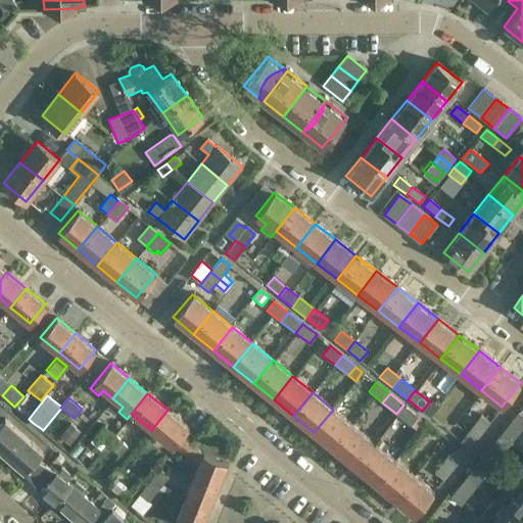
[(422,411),(430,418),(441,403),(436,399),(429,401),(422,411)]
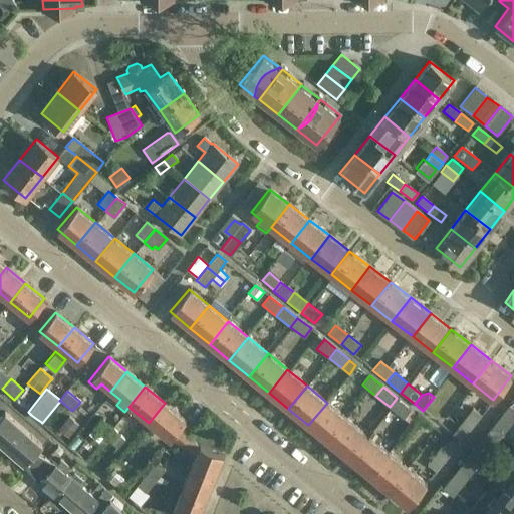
[(397,398),(390,407),(404,418),(411,409),(397,398)]
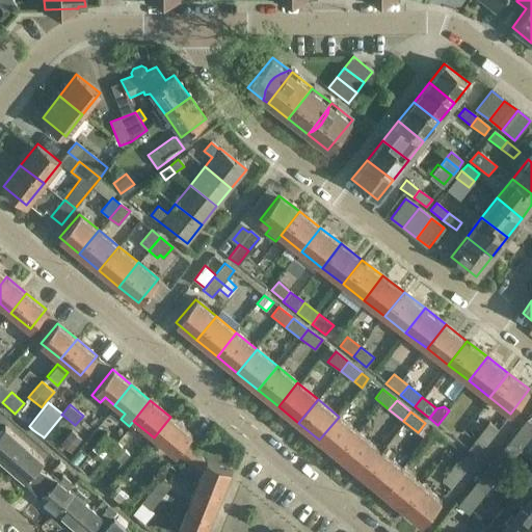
[(176,453),(184,443),(191,434),(170,417),(154,437),(175,454),(176,452),(176,453)]
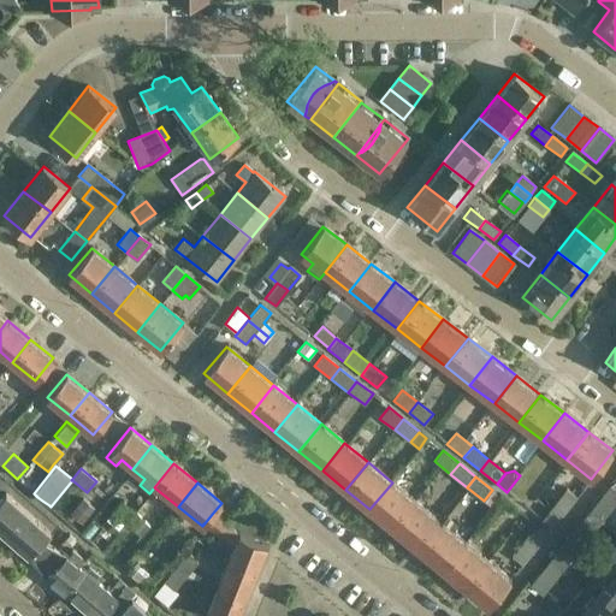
[(394,529),(415,502),(392,483),(369,509),(394,529)]
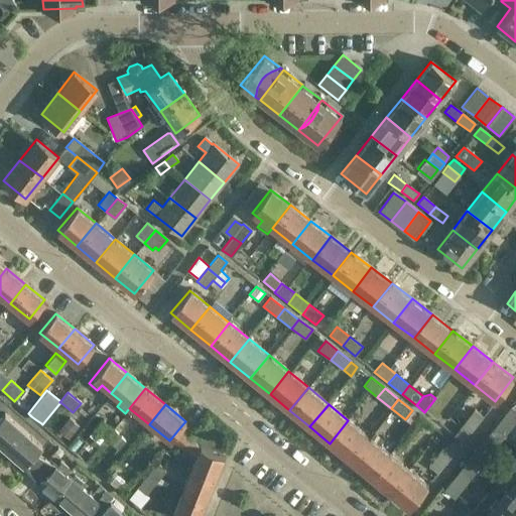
[(504,437),(515,421),(515,413),(509,408),(493,429),(504,437)]
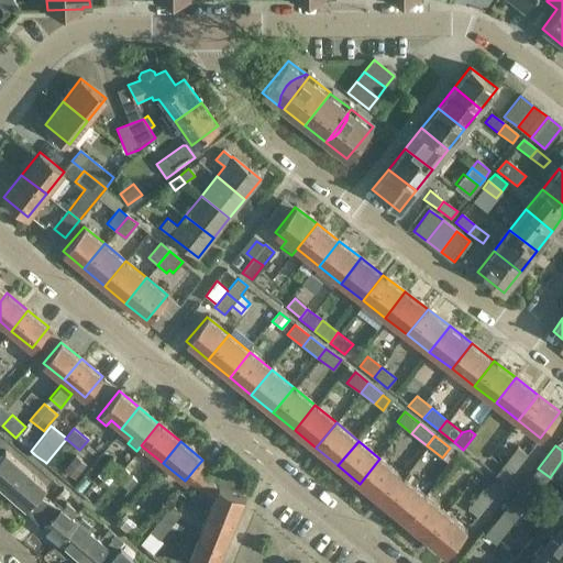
[(506,461),(516,468),(527,454),(517,446),(506,461)]
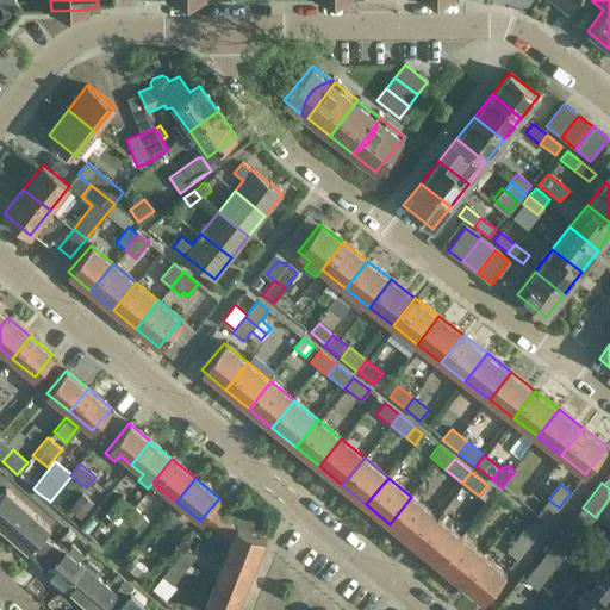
[(0,493),(0,529),(27,553),(45,573),(49,577),(63,589),(66,591),(88,609),(100,609),(103,608),(104,609),(113,609),(130,592),(120,584),(113,591),(95,576),(99,571),(88,561),(88,562),(85,566),(79,560),(83,554),(73,545),(72,546),(67,551),(43,537),(50,529),(47,526),(41,522),(7,490),(5,489),(0,493)]
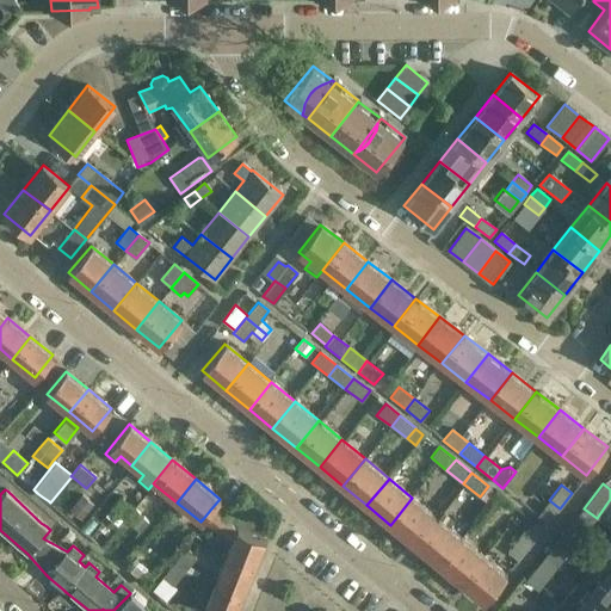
[(413,544),(436,517),(412,498),(390,525),(413,544)]
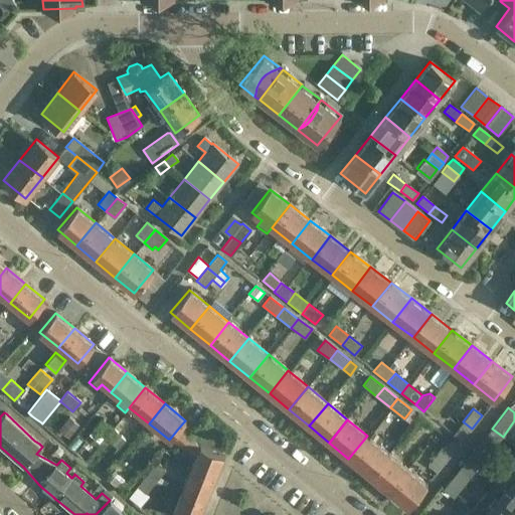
[(55,428),(68,438),(73,430),(61,420),(55,428)]
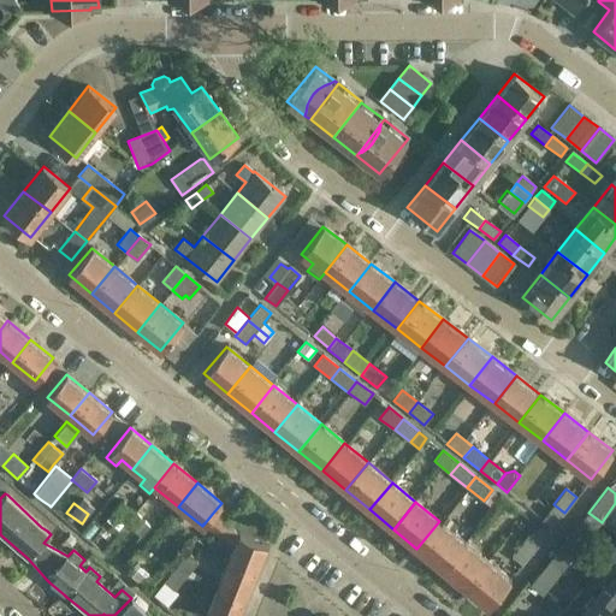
[(554,528),(564,513),(554,504),(542,520),(554,528)]
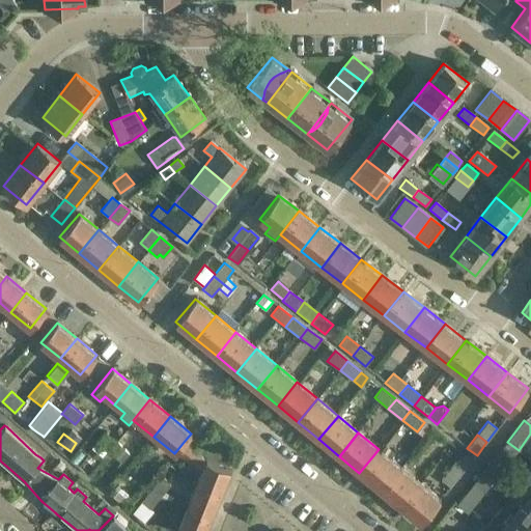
[(115,442),(107,451),(121,463),(130,453),(115,442)]
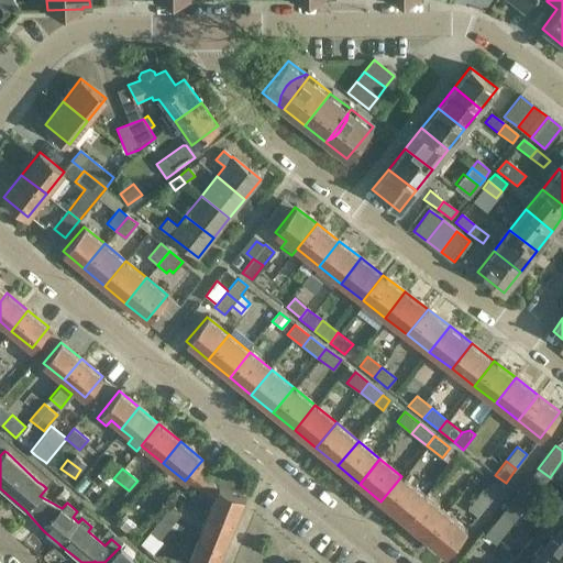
[(212,500),(218,487),(214,486),(206,478),(195,468),(186,479),(212,500)]
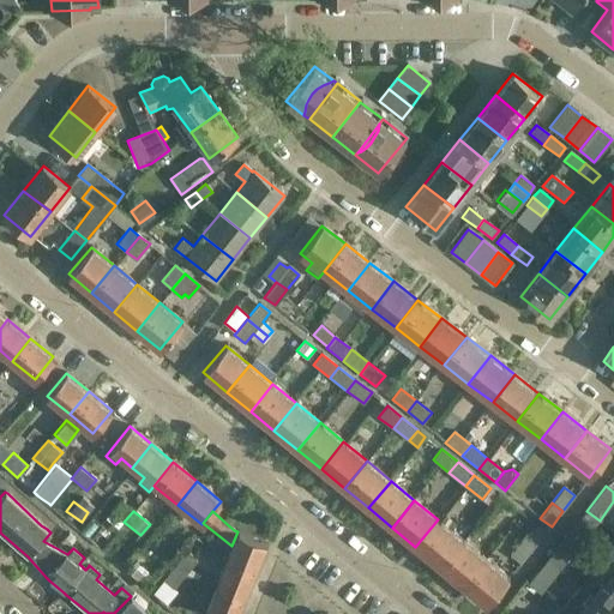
[(581,545),(600,521),(587,511),(567,535),(581,545)]
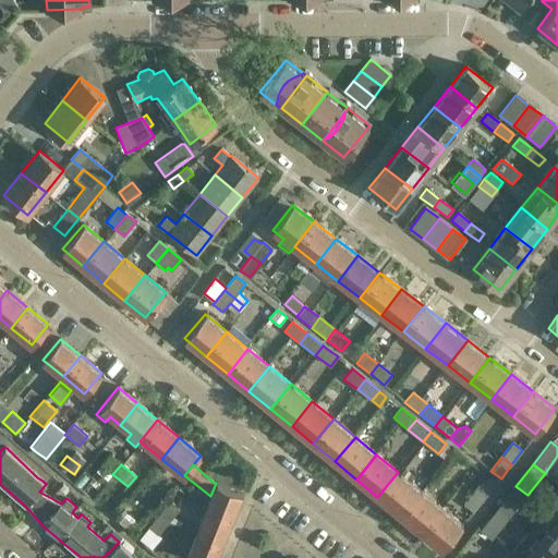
[(399,514),(420,489),(398,472),(377,497),(399,514)]
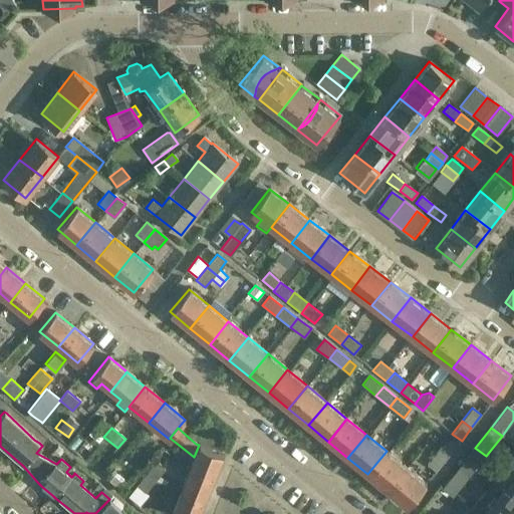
[(437,452),(446,459),(457,447),(448,439),(437,452)]
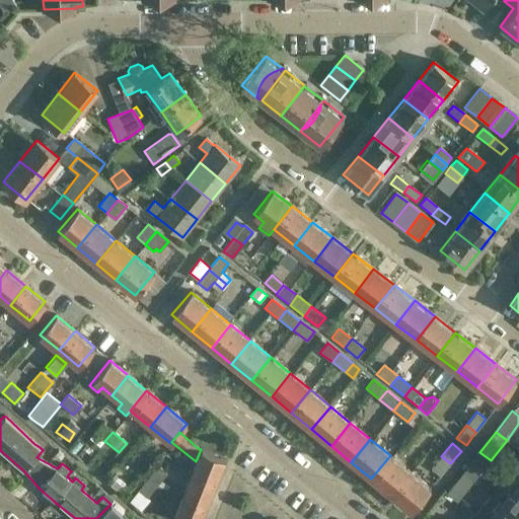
[(191,471),(215,482),(224,458),(201,449),(196,461),(191,471)]
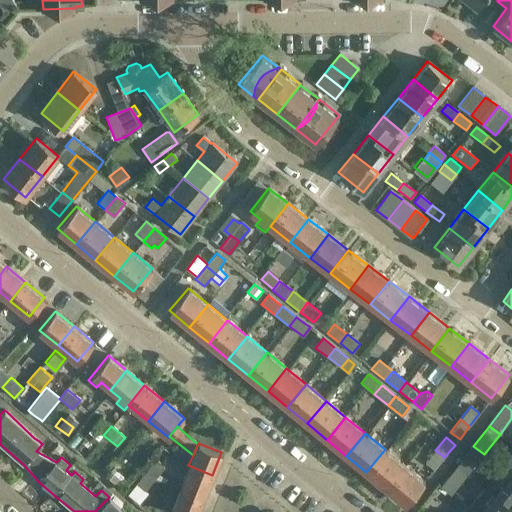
[(467,475),(484,454),(473,446),(457,467),(467,475)]
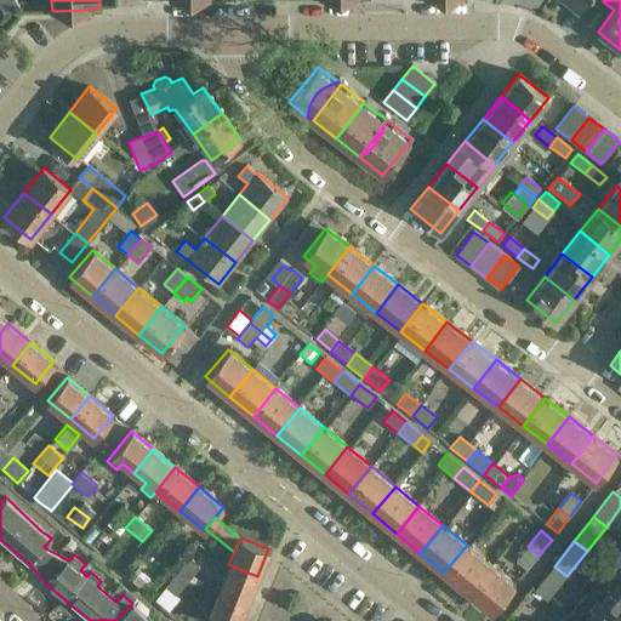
[(468,592),(490,564),(467,545),(444,573),(468,592)]
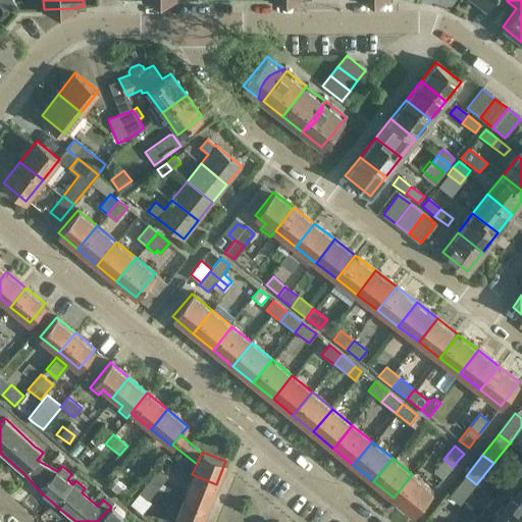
[(442,479),(453,466),(444,459),(433,471),(442,479)]
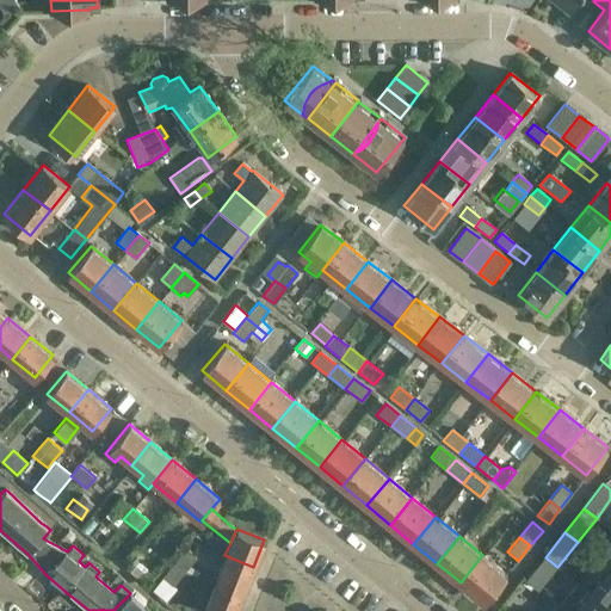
[(174,562),(185,571),(197,556),(186,548),(174,562)]
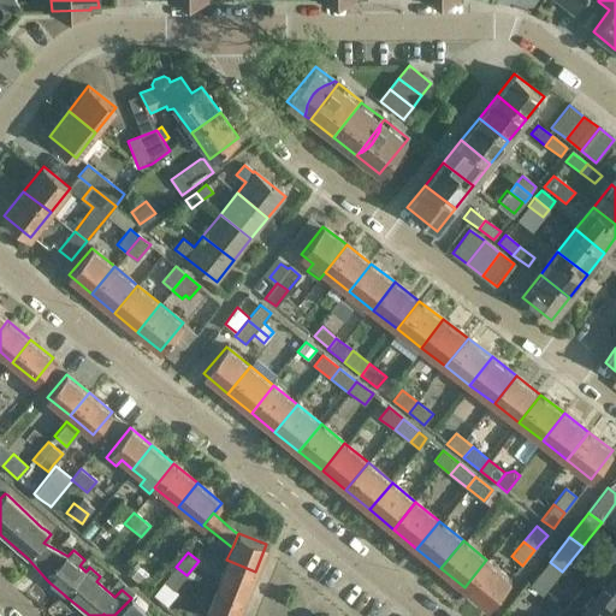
[(244,599),(255,572),(226,560),(215,587),(244,599)]
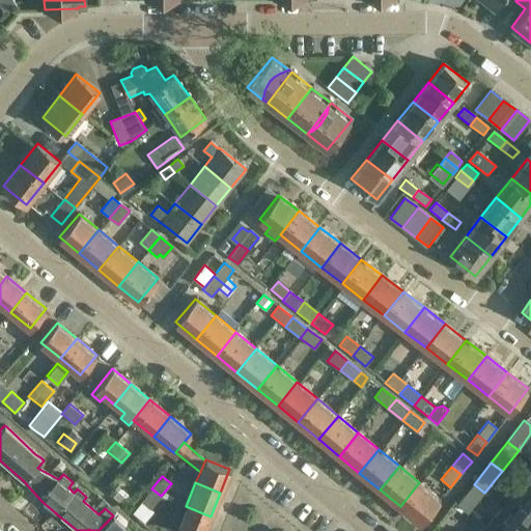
[(419,482),(400,506),(420,523),(440,499),(419,482)]
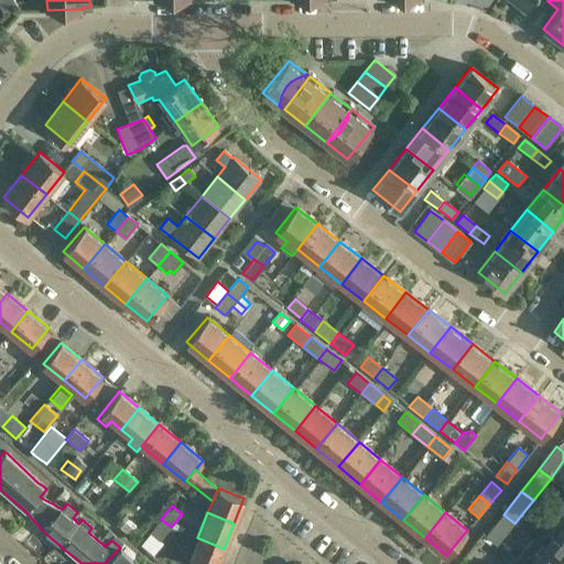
[(128,534),(137,525),(126,514),(117,524),(128,534)]
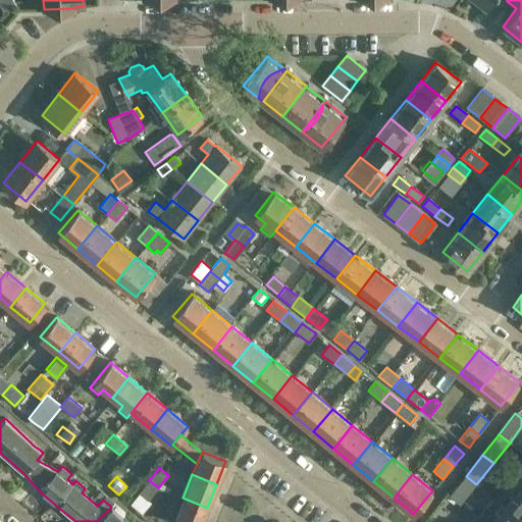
[(461,504),(476,484),(466,476),(450,496),(461,504)]
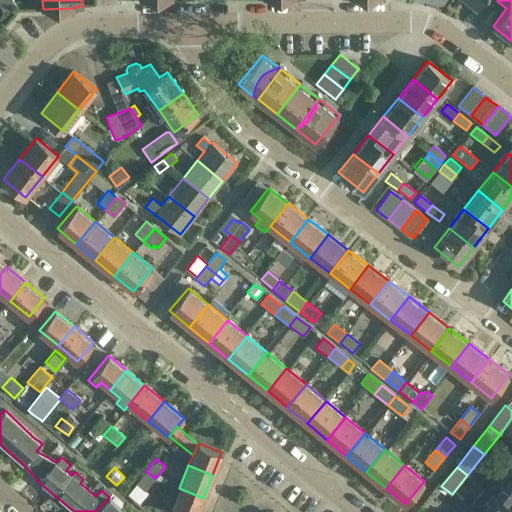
[(493,480),(480,469),(472,478),(486,489),(493,480)]
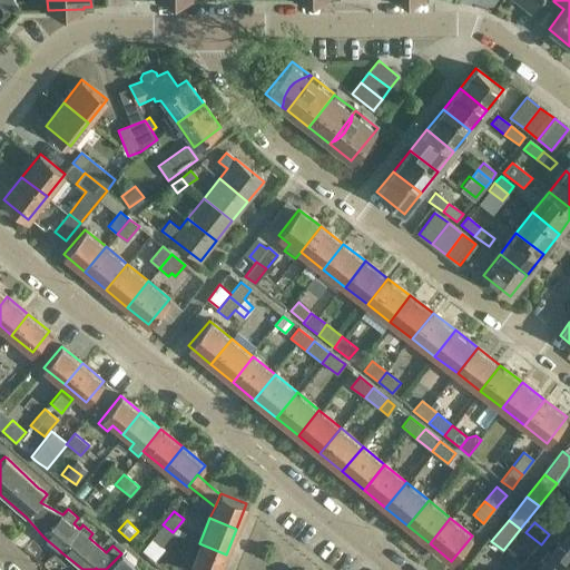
[(161,546),(173,532),(163,524),(151,538),(161,546)]
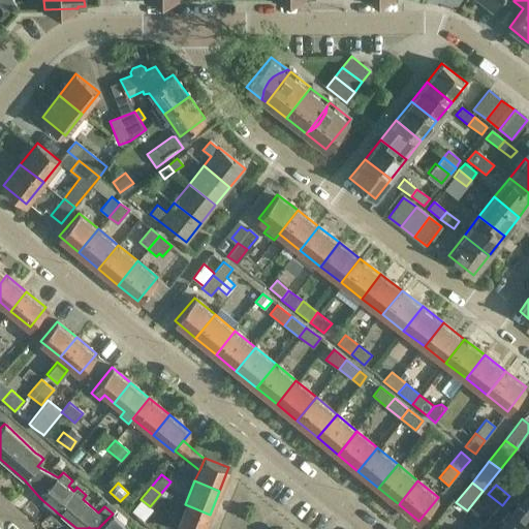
[(528,527),(528,492),(527,491),(511,511),(510,510),(509,511),(528,527)]
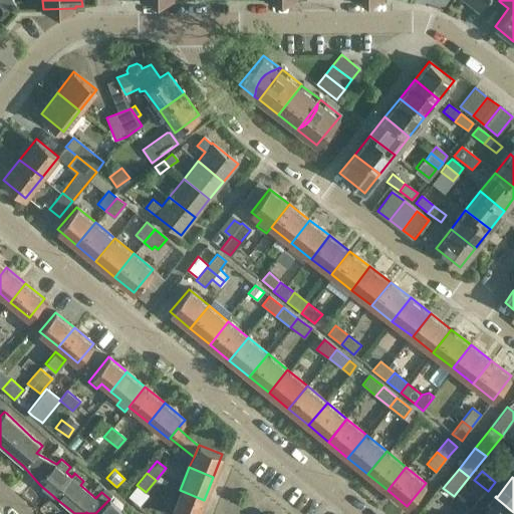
[(174,513),(198,513),(204,500),(180,490),(171,513),(174,513)]
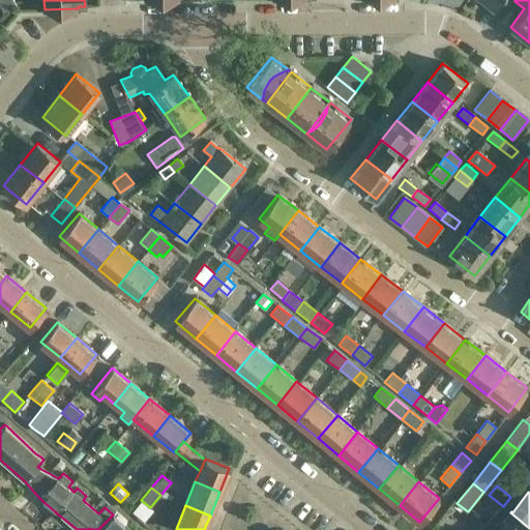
[(529,529),(529,528),(510,512),(500,505),(484,526),(490,529),(529,529)]
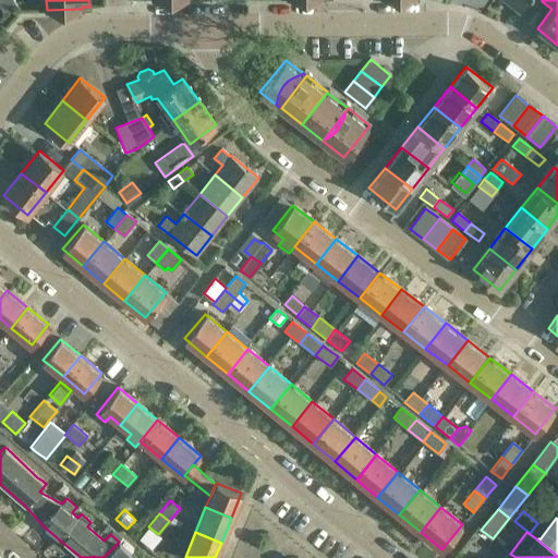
[(129,557),(133,555),(133,554),(119,542),(104,557),(129,557)]
